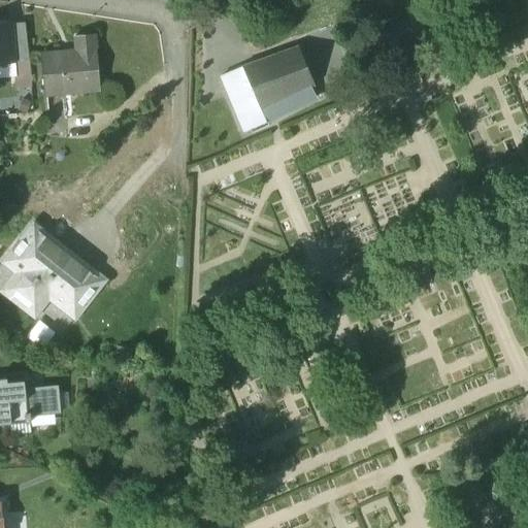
[(10,22),(0,23),(0,63),(12,63),(13,63),(13,61),(10,22)]
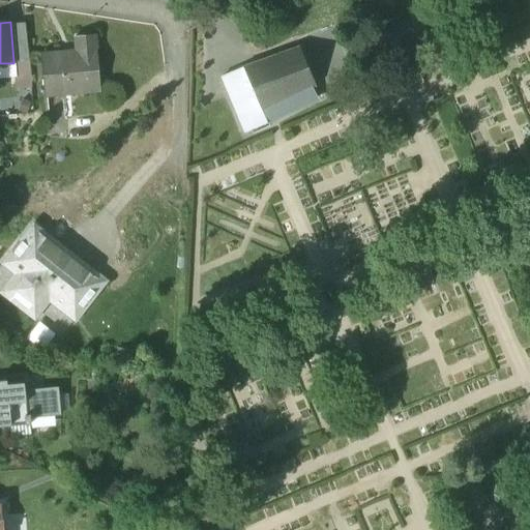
[(76,52),(40,55),(45,95),(99,90),(94,35),(75,37),(76,52)]
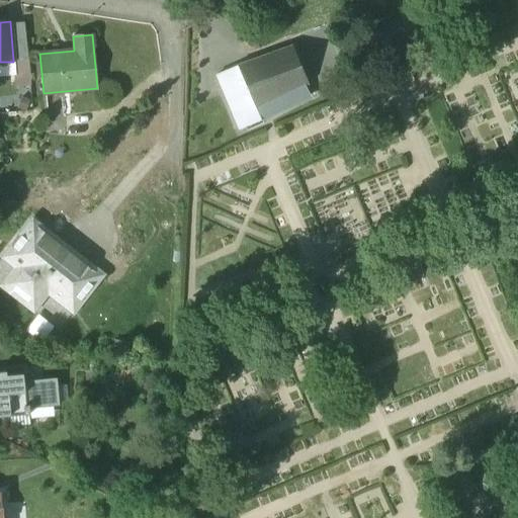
[(292,47),(239,66),(217,76),(239,130),(310,97),(304,85),(308,83),(292,47)]
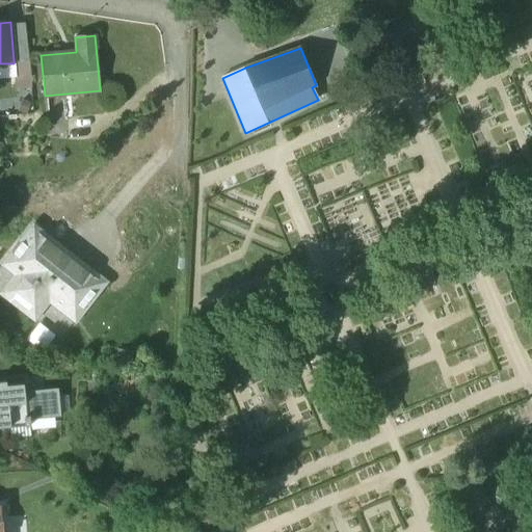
[(28,60),(14,61),(14,63),(12,63),(16,89),(31,87),(28,60)]
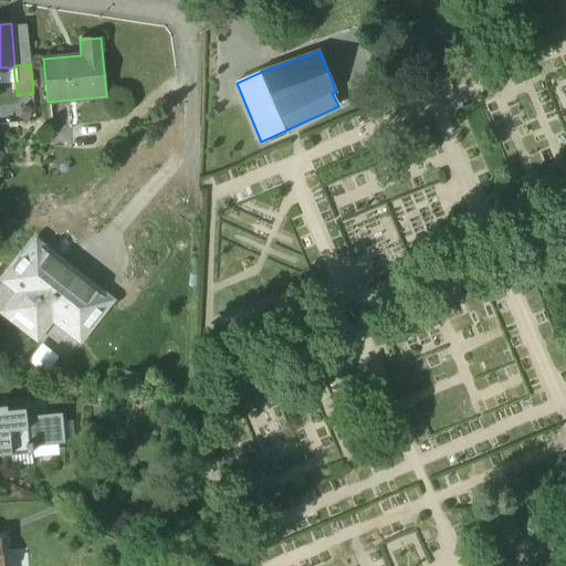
[(56,261),(34,244),(2,285),(17,295),(1,315),(37,342),(59,313),(87,333),(111,303),(55,262),(56,261)]
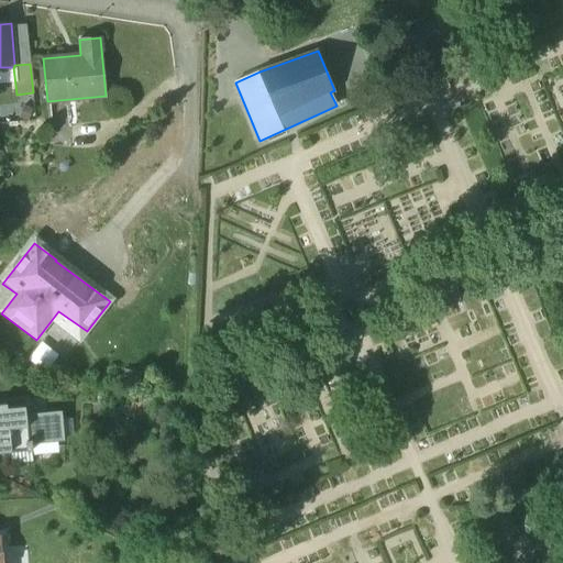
[(0,452),(11,452),(7,408),(6,404),(0,404),(0,452)]
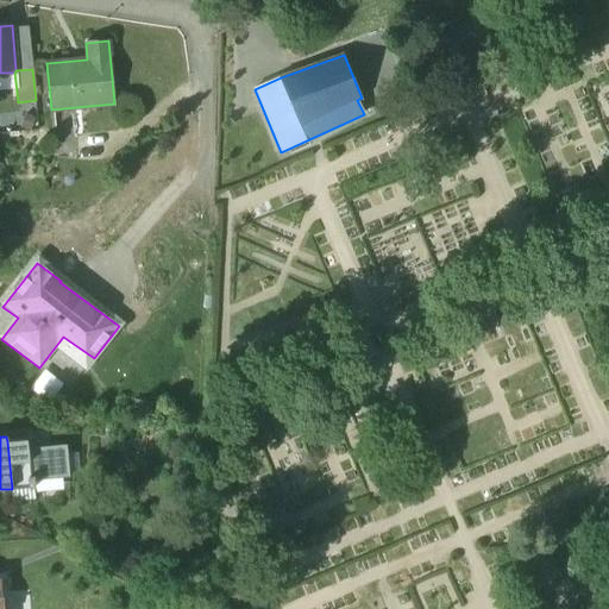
[(66,445),(27,449),(26,440),(7,441),(12,489),(35,488),(33,481),(69,477),(66,445)]
